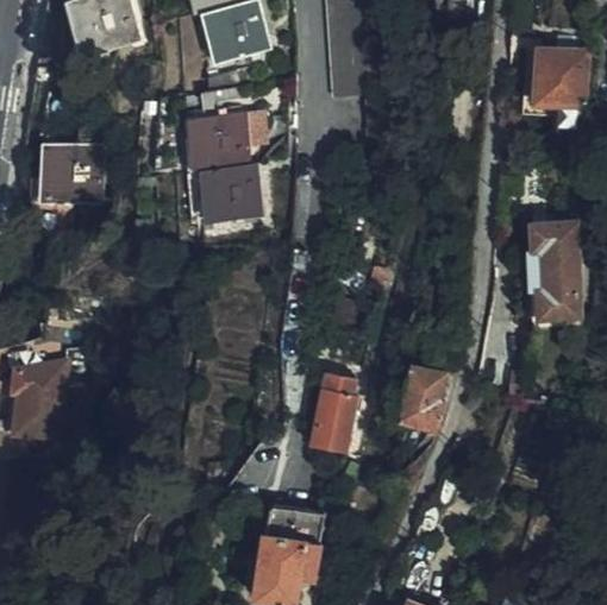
[(142,39),(129,0),(81,0),(69,4),(86,57),(142,39)]
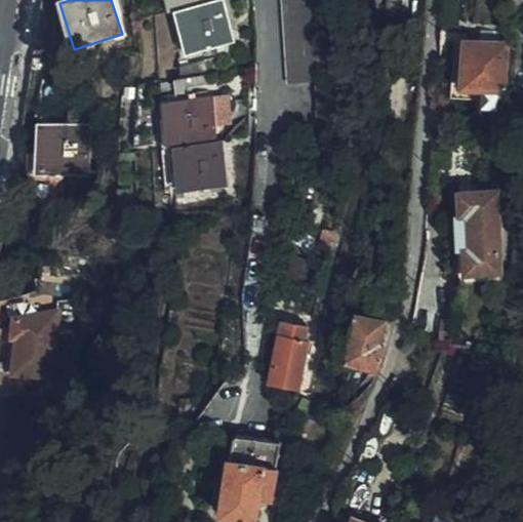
[(166,0),(171,15),(178,13),(215,1),(215,0),(166,0)]
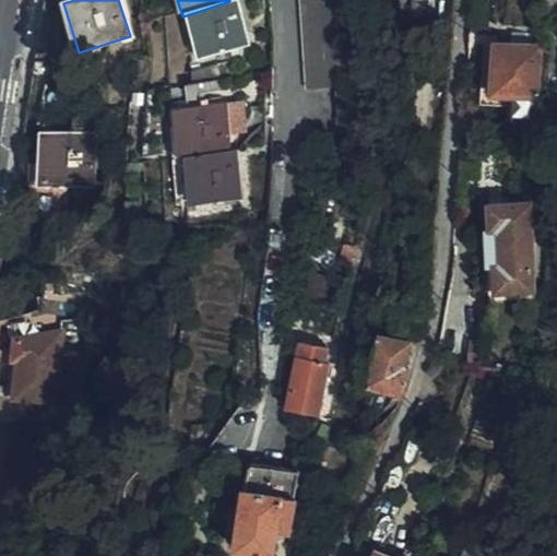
[(251,40),(239,0),(234,0),(229,1),(190,14),(203,56),(251,40)]
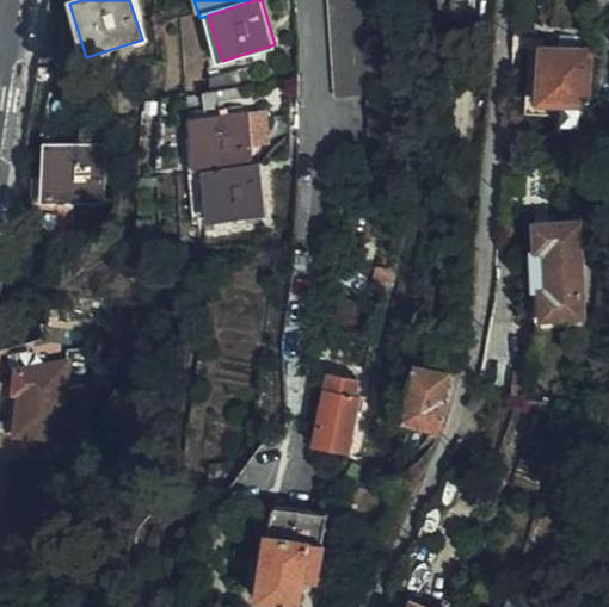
[(580,129),(583,51),(535,50),(534,103),(558,104),(557,129),(580,129)]
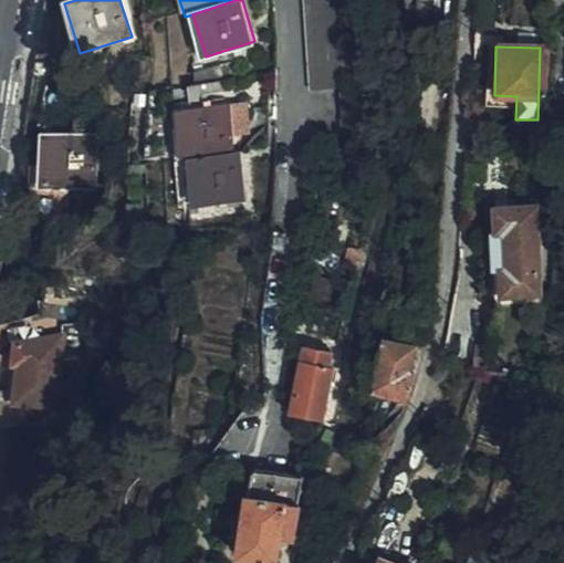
[(179,107),(183,156),(232,152),(229,104),(179,107)]
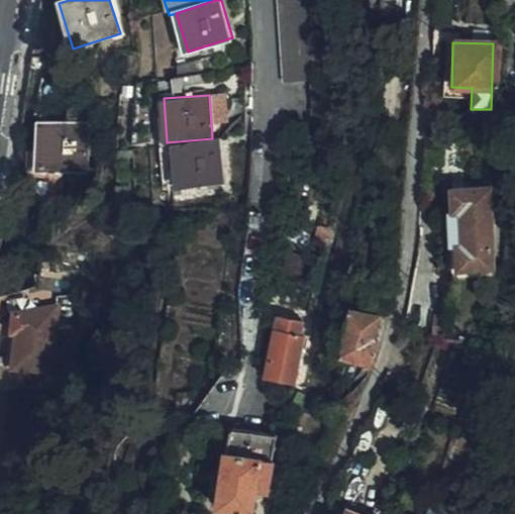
[(84,169),(83,120),(37,121),(38,171),(84,169)]
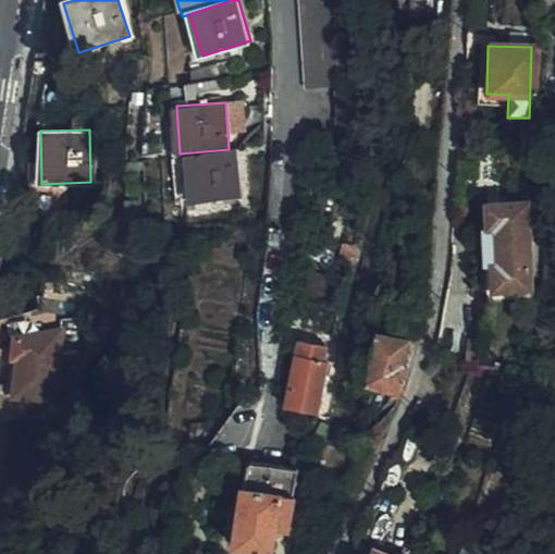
[(239,199),(236,149),(229,149),(180,154),(169,155),(172,205),(239,199)]
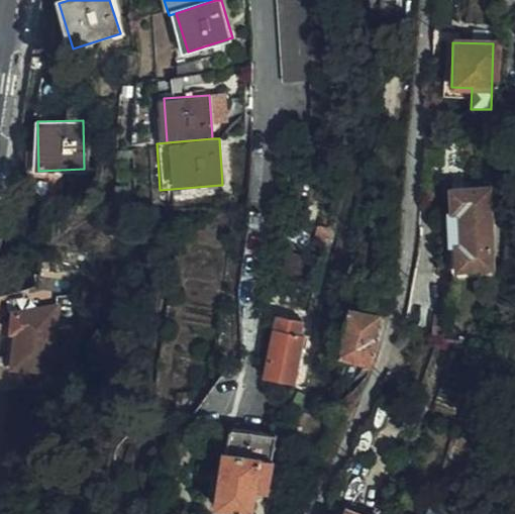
[(494,270),(490,188),(444,191),(445,213),(440,214),(442,249),(447,249),(448,273),(494,270)]
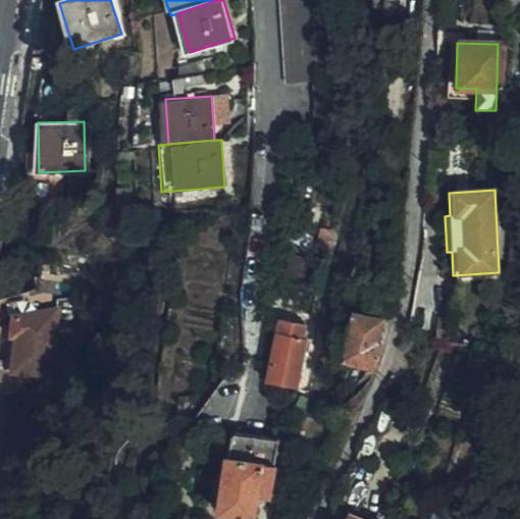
[(0,382),(31,387),(33,368),(48,370),(54,303),(11,308),(8,331),(13,331),(8,364),(0,362),(0,382)]
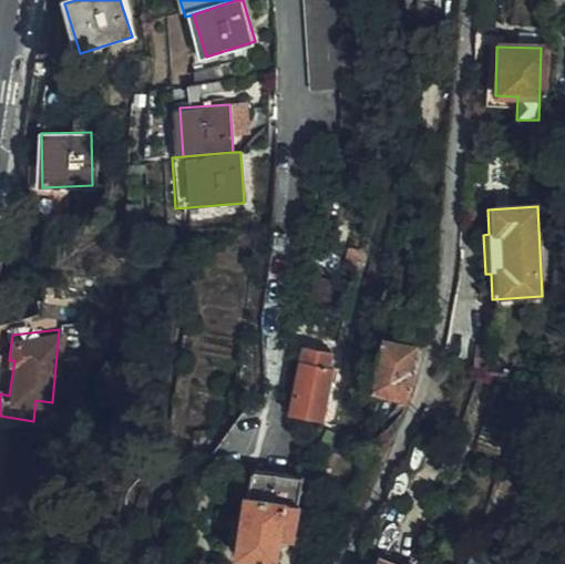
[(330,360),(334,344),(299,332),(288,406),(320,413),(325,414),(335,361),(330,360)]
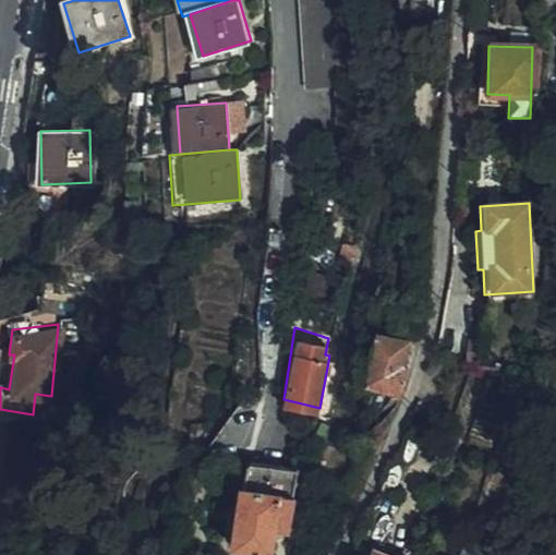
[(398,369),(406,341),(376,334),(362,387),(396,396),(402,370),(398,369)]
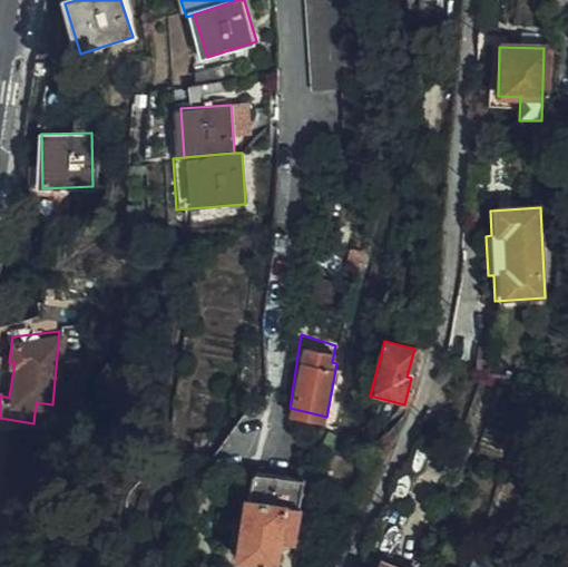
[(361,455),(383,463),(392,441),(369,433),(361,455)]
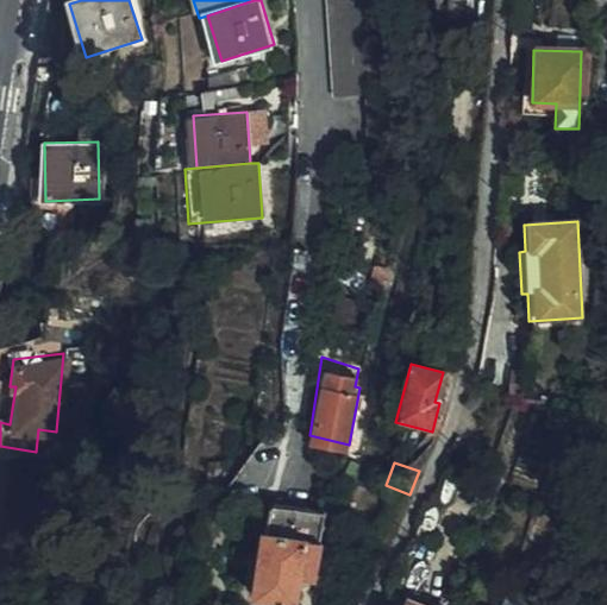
[(270,515),(267,516),(254,592),(305,600),(308,573),(320,575),(326,535),(323,535),(327,506),(274,498),(270,515)]
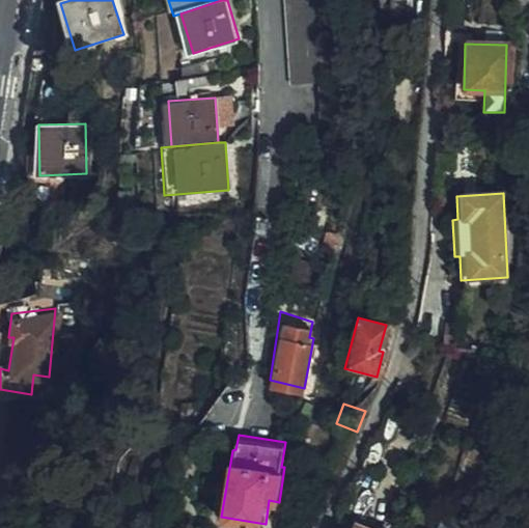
[(391,527),(392,527),(356,513),(351,527),(339,523),(337,527),(391,527)]
